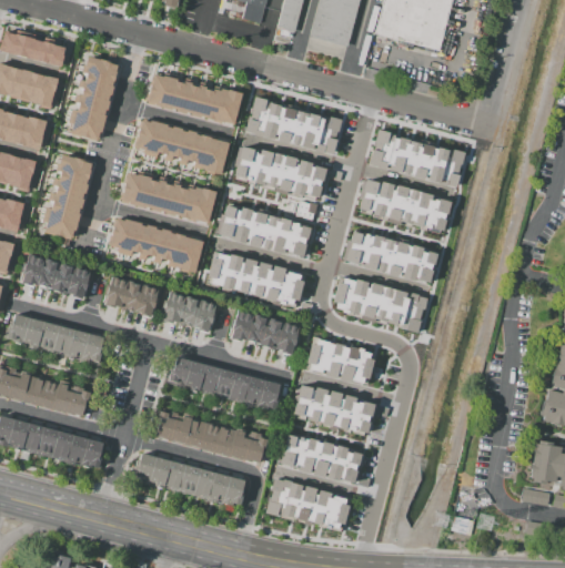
[(266,0),(261,23),(242,18),(246,2),(236,0),(266,0)]
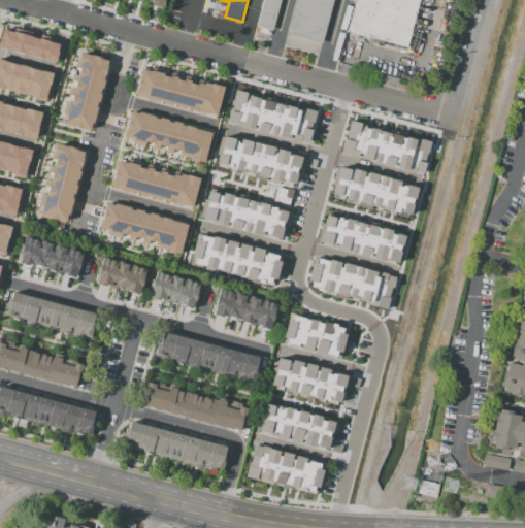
[(282,0),(274,30),(258,25),(264,0),(282,0)]
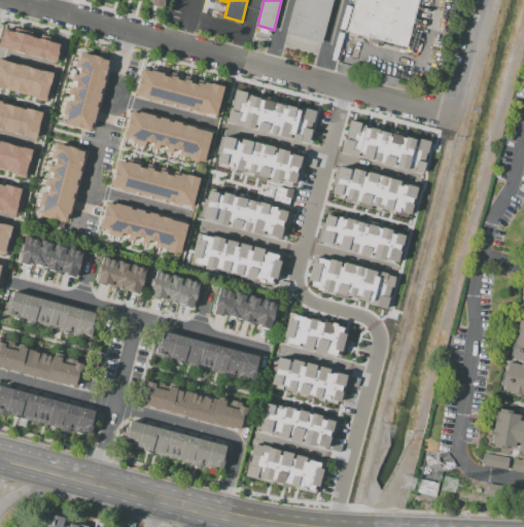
[(334,0),(322,43),(287,34),(295,0),(334,0)]
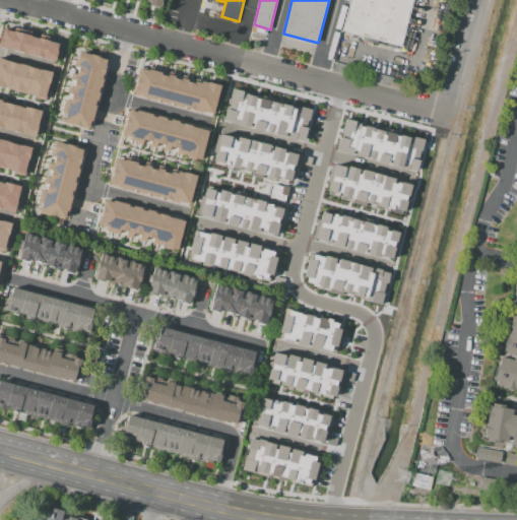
[(351,0),(413,0),(402,47),(343,31),(351,0)]
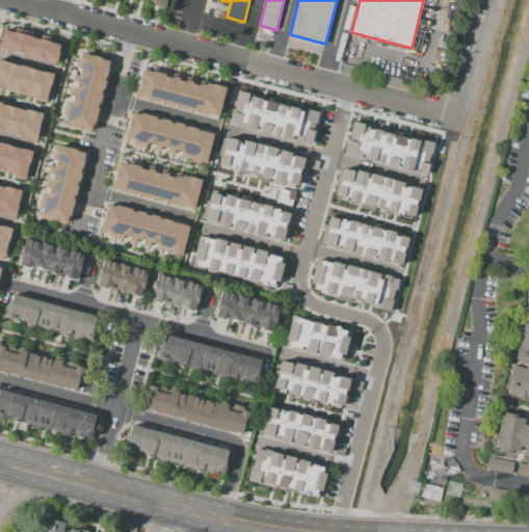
[(61,45),(56,62),(53,61),(43,59),(43,58),(37,57),(24,54),(24,53),(14,51),(0,48),(0,44),(2,36),(3,36),(4,29),(15,32),(15,31),(16,31),(17,28),(33,32),(32,36),(33,36),(33,37),(41,38),(42,38),(43,34),(52,36),(51,41),(51,42),(61,45)]
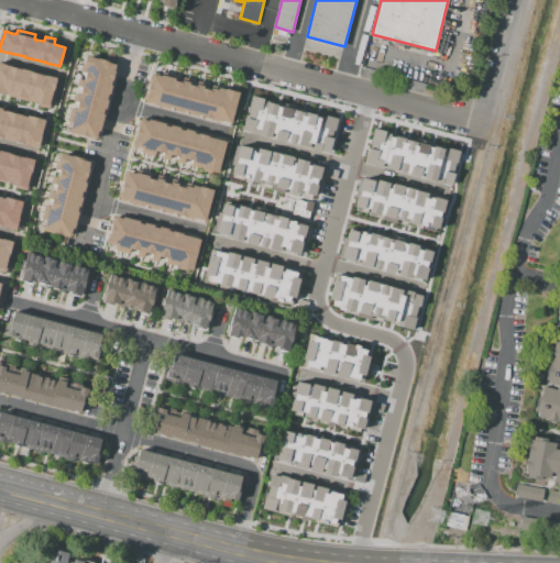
[(88,56),(86,65),(87,66),(86,69),(83,68),(81,72),(87,73),(85,80),(83,79),(81,84),(78,84),(78,86),(83,87),(81,95),(79,94),(78,98),(75,98),(74,100),(79,101),(77,109),(75,109),(72,119),(69,119),(68,121),(73,122),(70,132),(70,133),(79,135),(79,134),(89,136),(96,139),(96,138),(97,138),(97,136),(99,138),(102,122),(103,122),(106,114),(103,113),(105,108),(107,109),(109,100),(108,99),(109,95),(111,95),(113,85),(111,85),(112,80),(113,80),(116,74),(117,74),(119,65),(110,62),(110,61),(100,58),(88,56)]
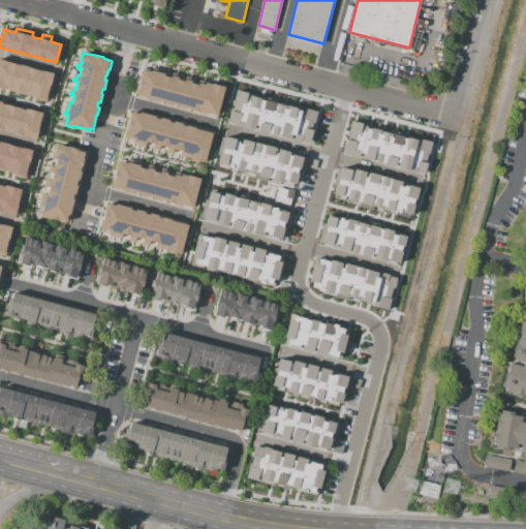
[(55,73),(52,86),(49,94),(51,95),(49,102),(37,99),(38,98),(30,96),(31,94),(28,94),(27,95),(10,91),(11,89),(7,88),(7,89),(0,87),(0,58),(6,60),(6,61),(20,64),(32,67),(32,68),(45,71),(45,70),(55,73)]
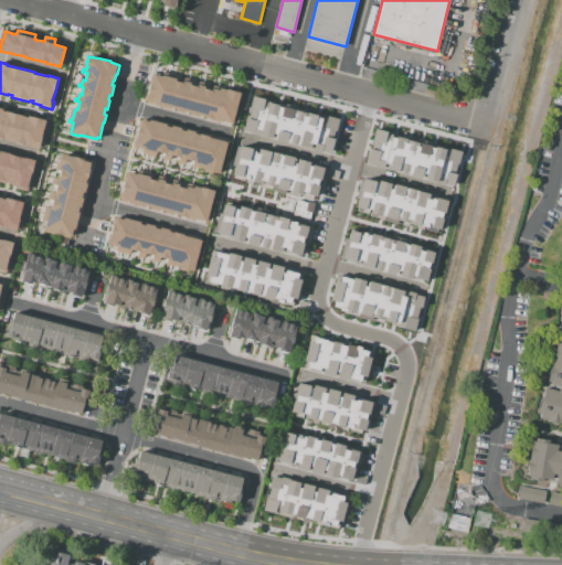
[(154,74),(163,76),(165,72),(178,75),(177,81),(183,83),(186,77),(192,80),(191,85),(198,86),(200,81),(207,83),(205,88),(212,89),(213,85),(221,86),(221,87),(226,89),(228,88),(242,93),(237,108),(239,109),(235,124),(234,123),(233,124),(221,120),(220,121),(212,120),(212,119),(205,117),(205,116),(200,115),(200,116),(190,114),(190,113),(186,112),(186,113),(176,110),(176,108),(171,107),(171,108),(148,103),(148,100),(147,100),(149,94),(148,94),(151,83),(154,74)]
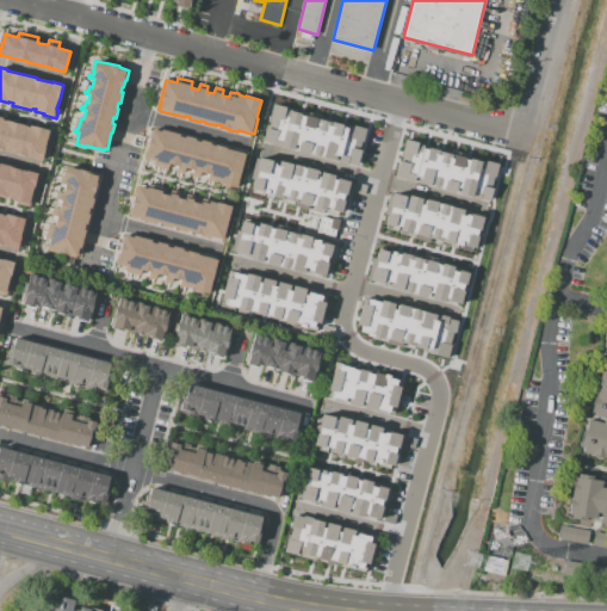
[(265,141),(274,105),(366,131),(355,166),(265,141)]
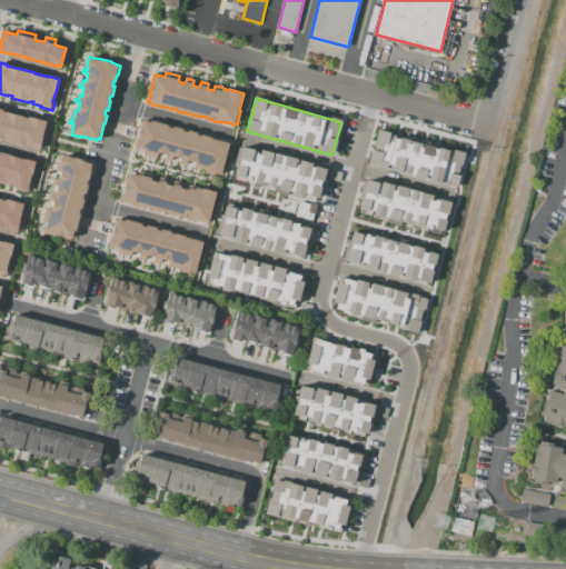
[(45,120),(46,118),(49,119),(47,127),(45,127),(42,137),(43,137),(40,150),(36,149),(29,148),(29,147),(23,146),(23,145),(16,142),(16,143),(1,140),(2,139),(0,138),(0,108),(3,109),(3,111),(6,112),(26,117),(26,118),(29,118),(29,117),(45,120)]
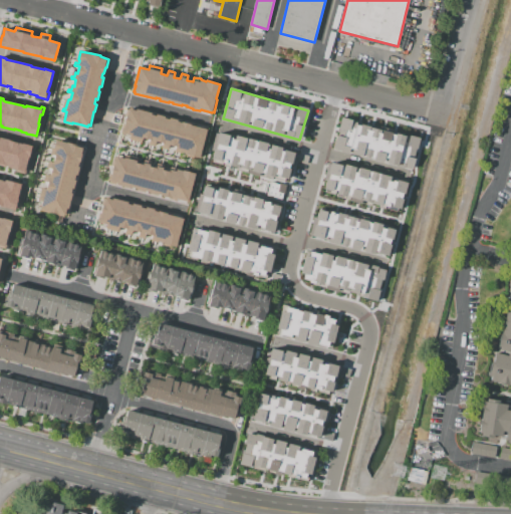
[(122,133),(131,135),(130,140),(142,143),(144,138),(150,140),(149,144),(155,146),(157,141),(163,143),(162,148),(168,150),(170,145),(177,146),(175,152),(181,153),(182,152),(188,154),(188,155),(200,158),(204,142),(205,142),(208,131),(207,131),(207,130),(191,124),(183,121),(182,122),(178,121),(179,119),(170,117),(170,118),(165,117),(166,115),(157,113),(156,115),(152,114),(153,112),(137,108),(137,110),(129,108),(128,115),(126,114),(124,124),(122,133)]
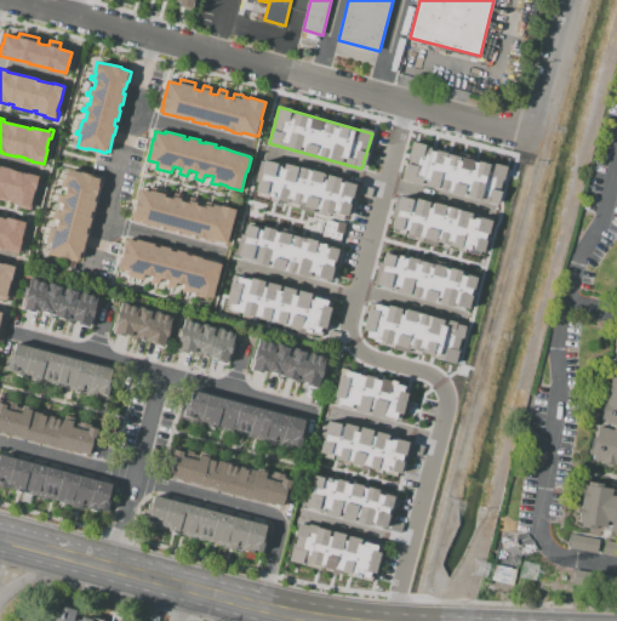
[(404,177),(412,142),(507,166),(498,201),(404,177)]
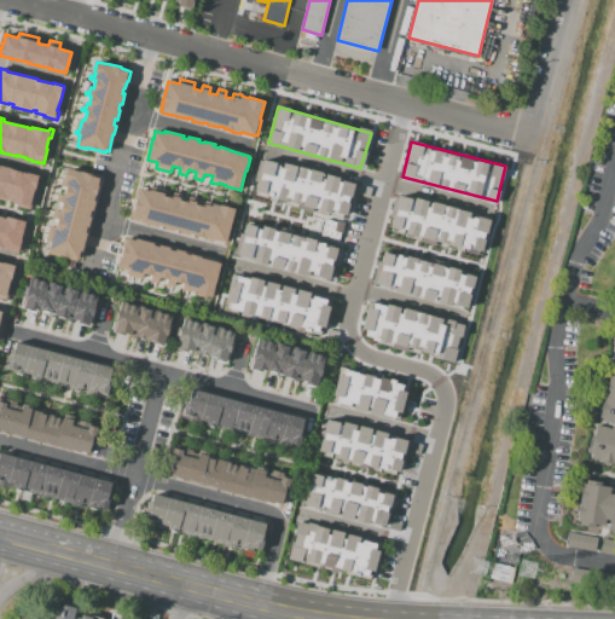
[(257,192),(265,161),(353,183),(346,214),(257,192)]
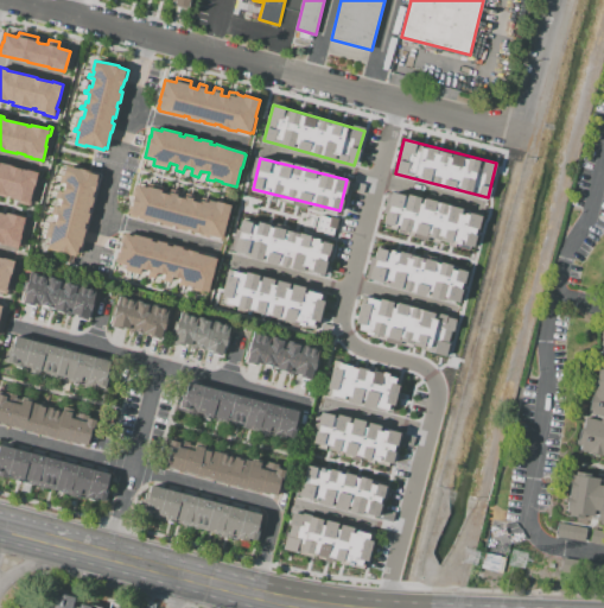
[(39,172),(35,187),(32,196),(33,197),(31,206),(19,202),(19,201),(11,198),(11,197),(7,196),(7,197),(0,195),(0,162),(13,165),(13,166),(27,170),(39,172)]
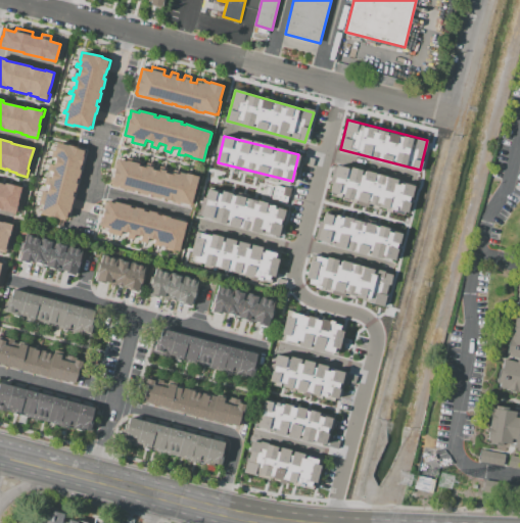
[(57,142),(55,151),(56,151),(56,154),(52,154),(52,156),(57,157),(55,164),(53,164),(52,169),(49,168),(48,171),(53,172),(51,178),(49,178),(48,182),(45,181),(45,184),(49,185),(48,192),(45,191),(43,201),(40,200),(40,203),(43,204),(41,212),(42,212),(42,214),(50,216),(50,215),(59,217),(59,218),(64,219),(65,218),(66,218),(67,218),(72,204),(74,196),(73,196),(74,191),(76,191),(78,183),(76,183),(77,178),(79,179),(82,170),(80,170),(81,165),(82,165),(84,158),(85,158),(87,150),(79,148),(79,147),(68,144),(68,145),(57,142)]
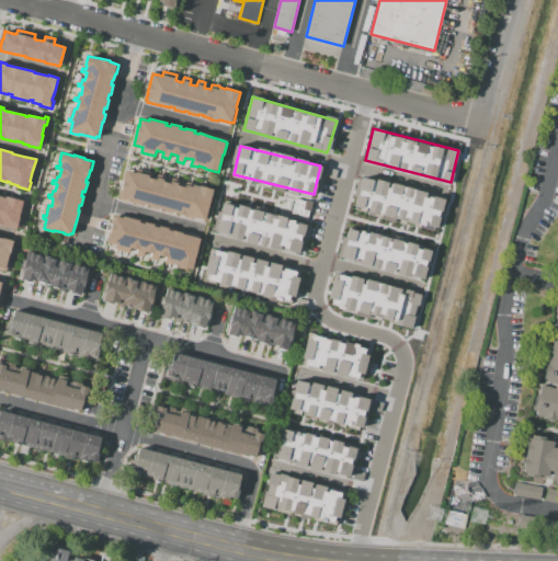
[(127,171),(136,173),(137,169),(151,172),(149,178),(157,180),(158,174),(166,175),(164,181),(171,183),(172,178),(180,180),(179,185),(185,186),(186,181),(194,183),(194,184),(200,186),(200,185),(214,189),(211,205),(212,205),(207,219),(206,219),(206,220),(193,217),(193,218),(185,216),(185,215),(178,214),(179,213),(173,212),(172,213),(162,210),(163,209),(159,208),(158,209),(148,206),(149,205),(145,204),(144,205),(122,199),(122,197),(121,197),(123,190),(122,190),(124,180),(125,180),(127,171)]
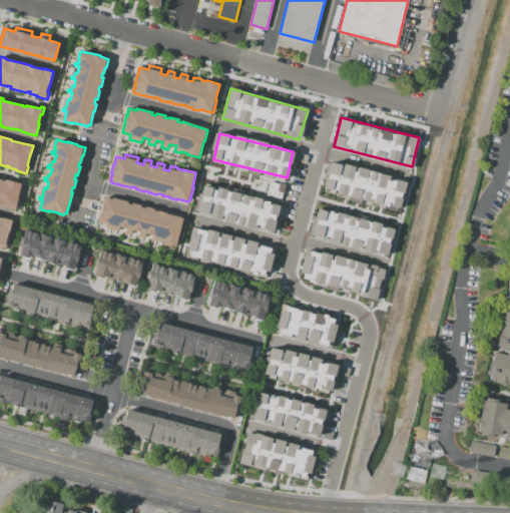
[(324,188),(330,160),(407,179),(400,207),(324,188)]
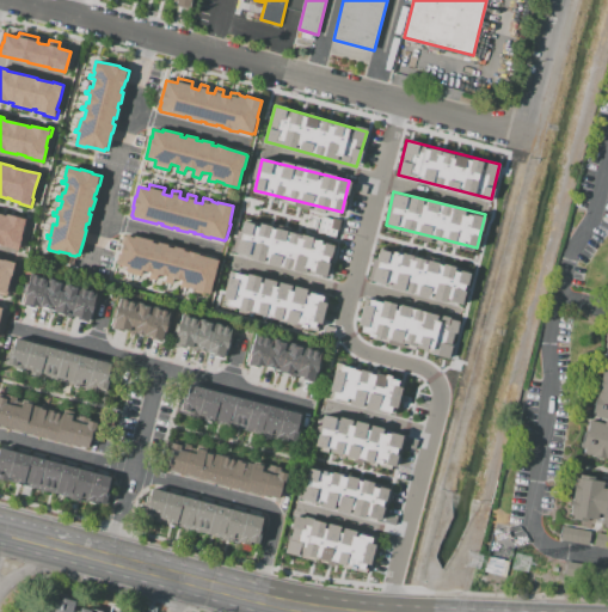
[(23,219),(24,216),(28,218),(25,225),(24,225),(20,236),(22,236),(18,250),(14,249),(13,249),(6,248),(6,246),(0,245),(0,213),(2,214),(2,215),(6,216),(7,214),(23,219)]
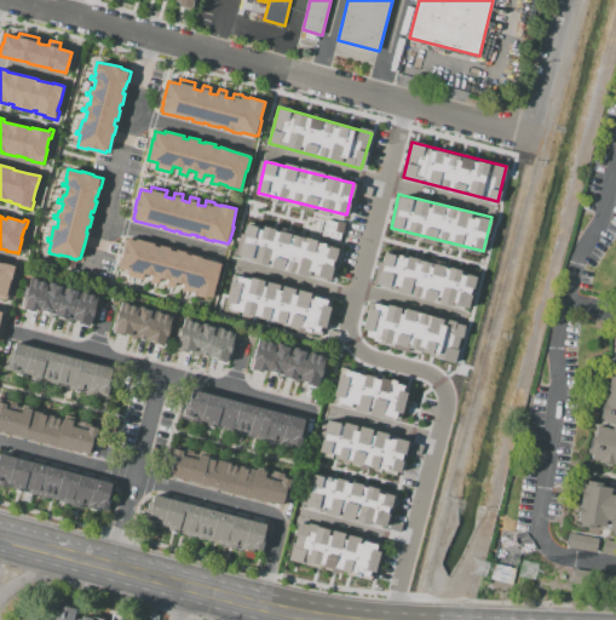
[(327,219),(322,235),(341,241),(344,233),(344,234),(346,223),(338,220),(338,222),(327,219)]
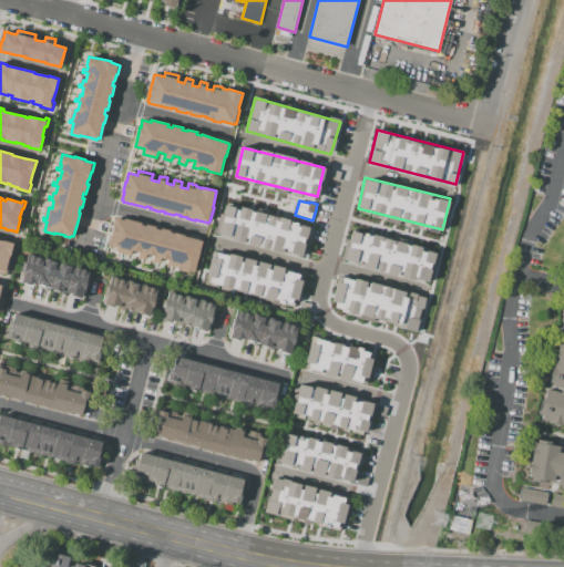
[(221,234),(228,205),(309,229),(300,257),(221,234)]
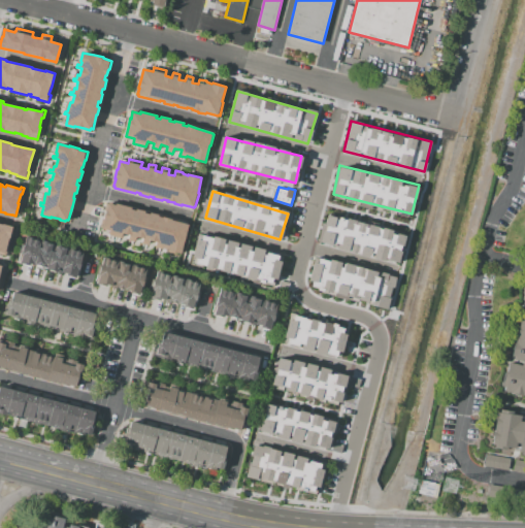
[(102,228),(110,230),(109,234),(122,238),(123,233),(130,234),(129,239),(135,241),(136,236),(143,238),(142,243),(149,245),(150,240),(157,241),(156,246),(162,249),(162,248),(169,250),(181,254),(185,237),(186,237),(189,226),(188,226),(189,225),(172,220),(172,219),(163,217),(163,218),(159,217),(159,215),(151,212),(150,213),(145,212),(145,210),(137,208),(136,210),(132,209),(132,207),(117,203),(116,204),(108,203),(106,209),(103,220),(104,220),(102,228)]
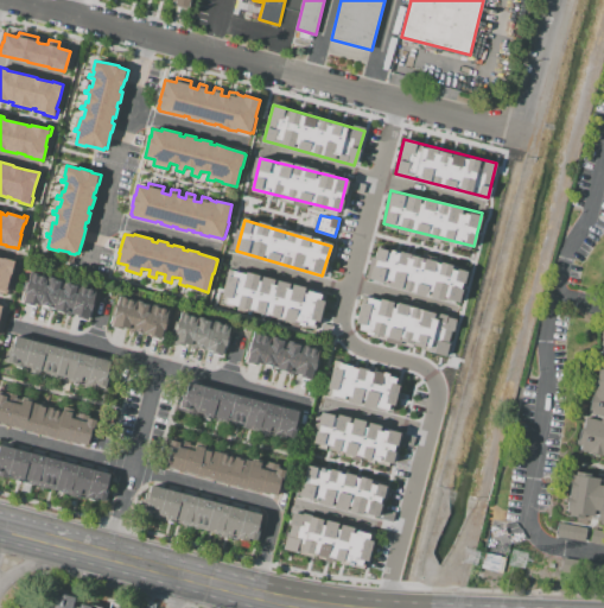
[(370,277),(379,245),(466,270),(457,301),(370,277)]
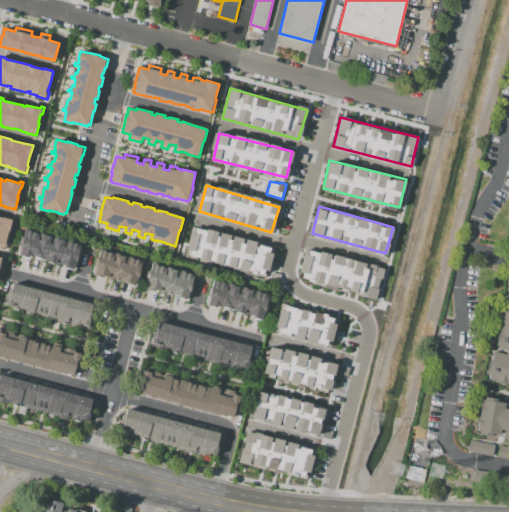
[(13,219),(10,231),(9,231),(7,240),(8,240),(6,247),(0,245),(0,217),(3,218),(4,217),(13,219)]
